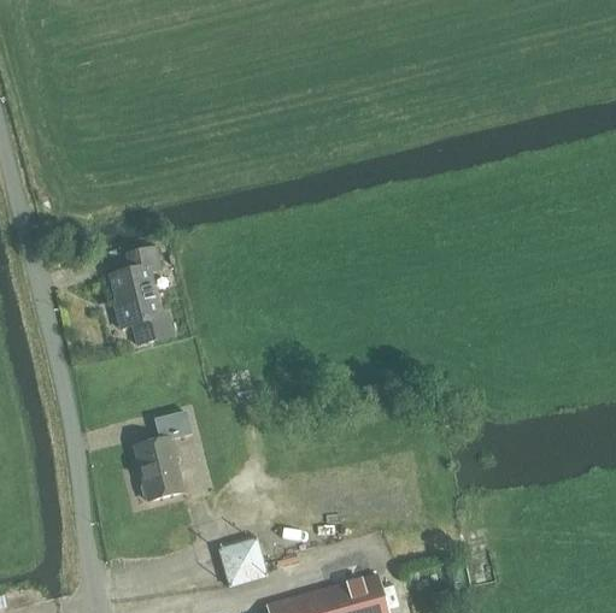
[(175,334),(169,312),(162,314),(150,270),(162,266),(156,246),(127,254),(130,270),(110,276),(117,305),(111,307),(117,328),(129,324),(135,345),(175,334)]
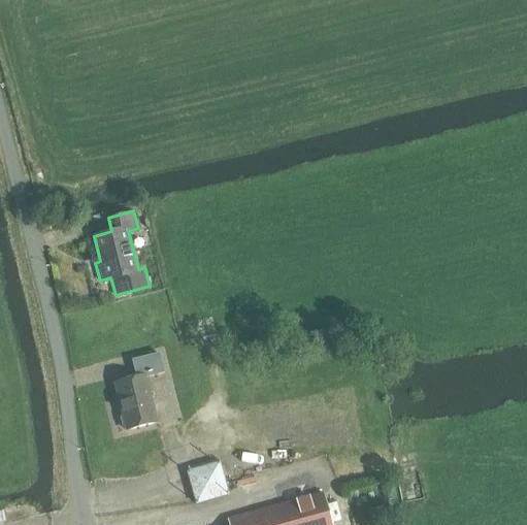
[(127,426),(127,428),(156,421),(149,392),(151,391),(146,375),(164,371),(160,352),(132,359),(137,378),(116,383),(123,412),(120,413),(123,427),(127,426)]
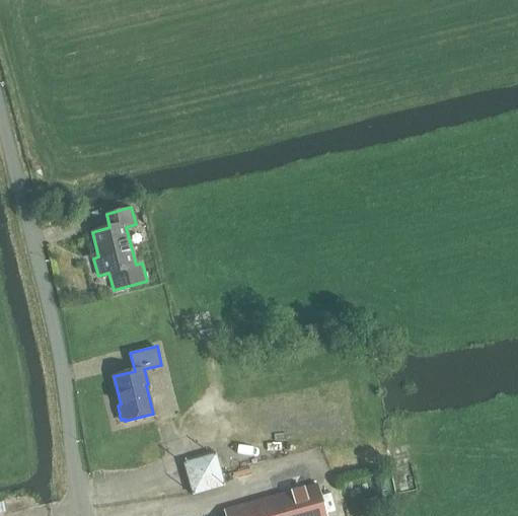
[(194,493),(225,484),(216,453),(185,461),(194,493)]
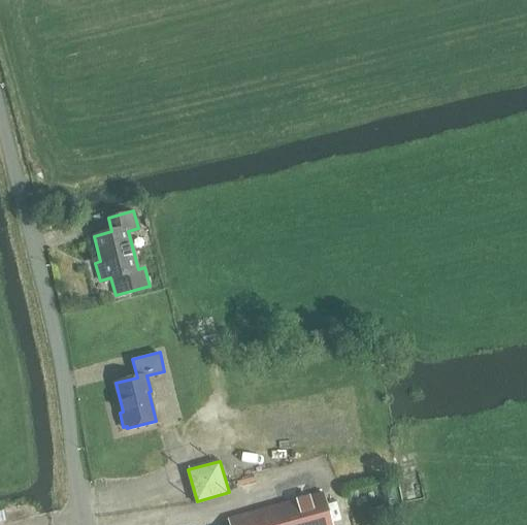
[(228,516),(230,524),(332,524),(323,490),(228,516)]
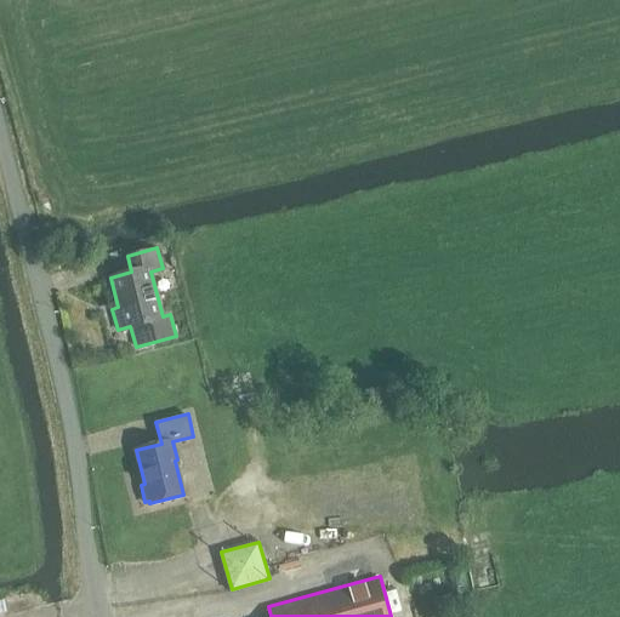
[(458,594),(434,598),(437,611),(460,607),(458,594)]
